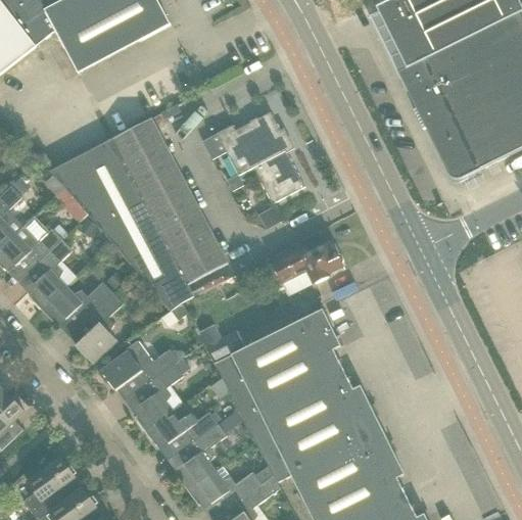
[(0,72),(54,30),(77,72),(170,22),(157,0),(0,0),(0,72)]
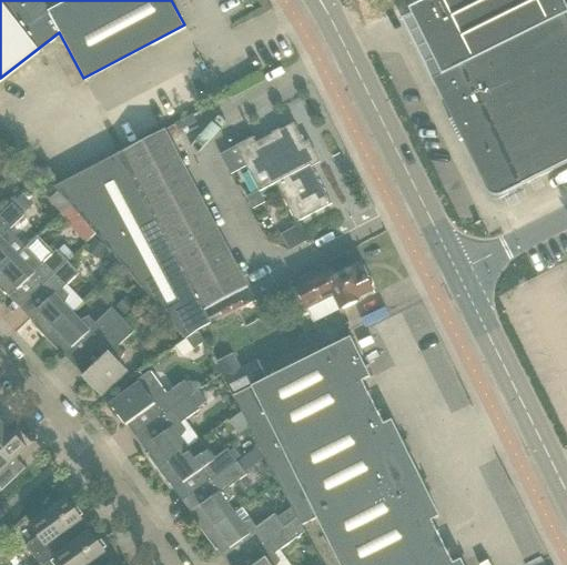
[(411,11),(401,16),(442,99),(442,98),(486,187),(488,190),(492,192),(496,193),(500,192),(566,159),(566,7),(563,0),(419,0),(407,7),(411,11)]
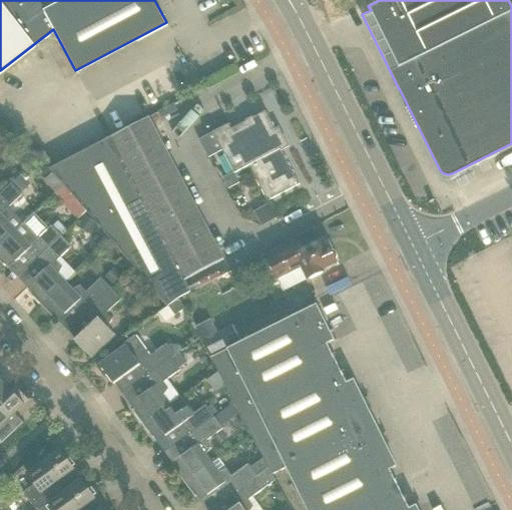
[(227,121),(211,129),(233,170),(247,163),(267,198),(299,181),(280,146),(286,143),(277,127),(275,128),(265,108),(229,126),(227,121)]
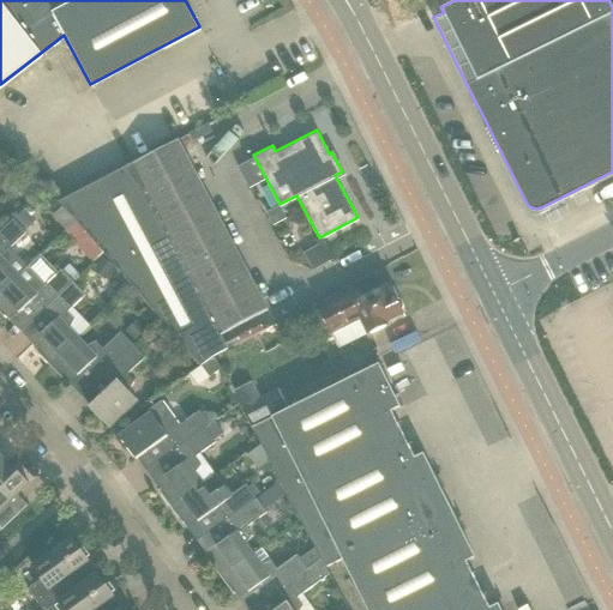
[(176,137),(154,149),(58,198),(74,217),(102,249),(200,363),(212,354),(227,345),(220,331),(266,307),(176,137)]
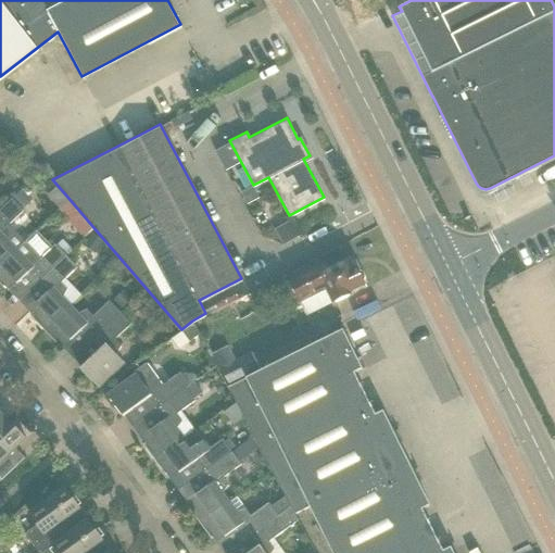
[(29,161),(14,162),(16,176),(30,174),(29,161)]
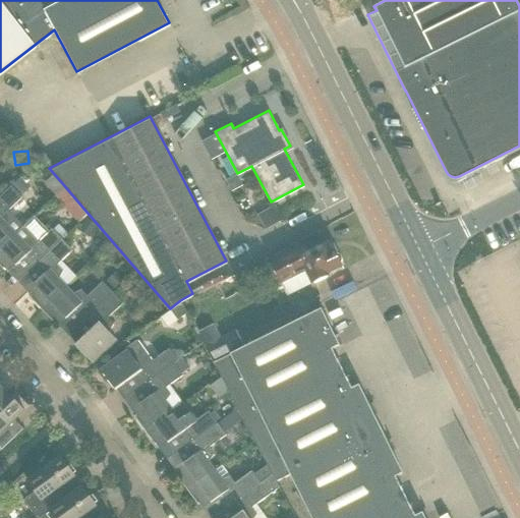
[(19,176),(11,183),(21,194),(30,186),(19,176)]
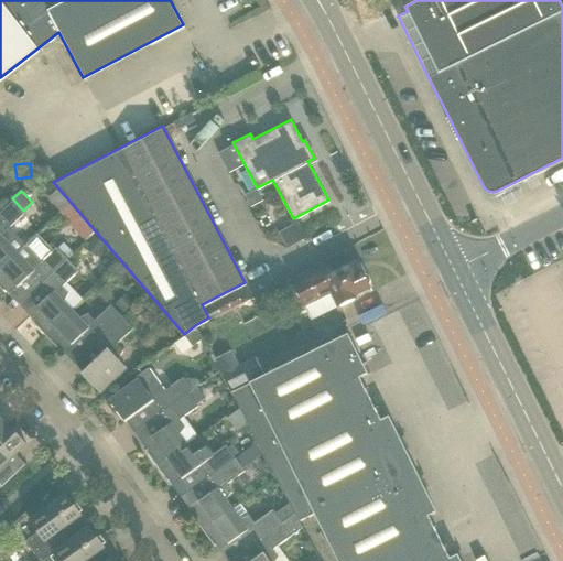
[(12,200),(0,209),(0,265),(23,244),(7,227),(23,212),(12,200)]
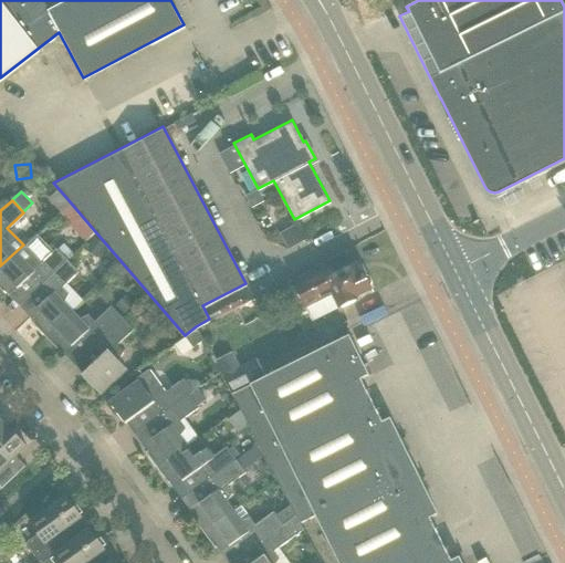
[(94,230),(69,200),(59,210),(84,239),(94,230)]
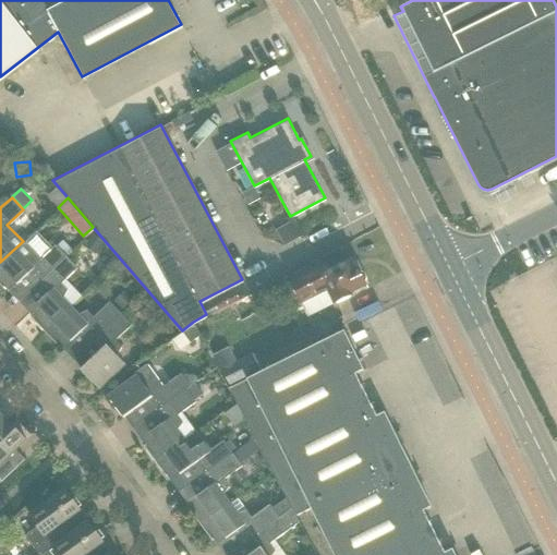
[(92,231),(83,243),(94,252),(103,240),(92,231)]
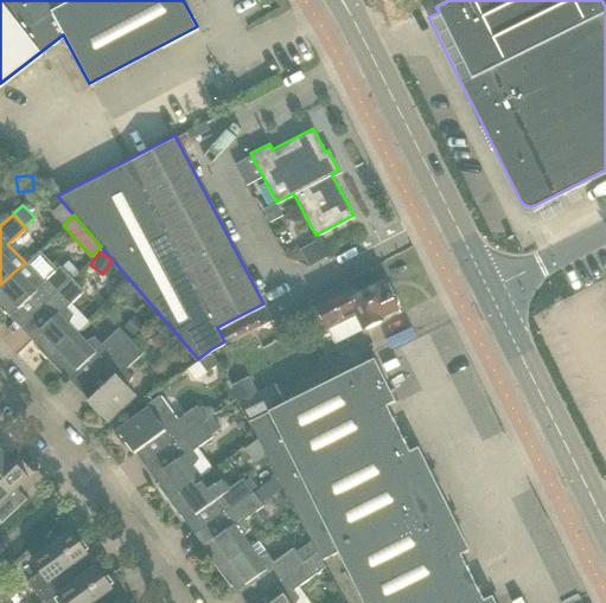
[(42,281),(25,262),(0,284),(0,308),(2,310),(4,309),(8,315),(25,299),(36,310),(71,276),(59,264),(42,281)]
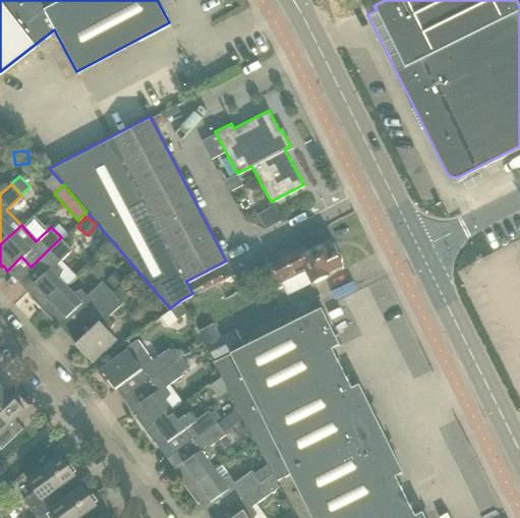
[(61,237),(31,267),(40,276),(25,289),(30,294),(29,295),(41,307),(65,284),(58,277),(62,269),(56,263),(71,248),(61,237)]
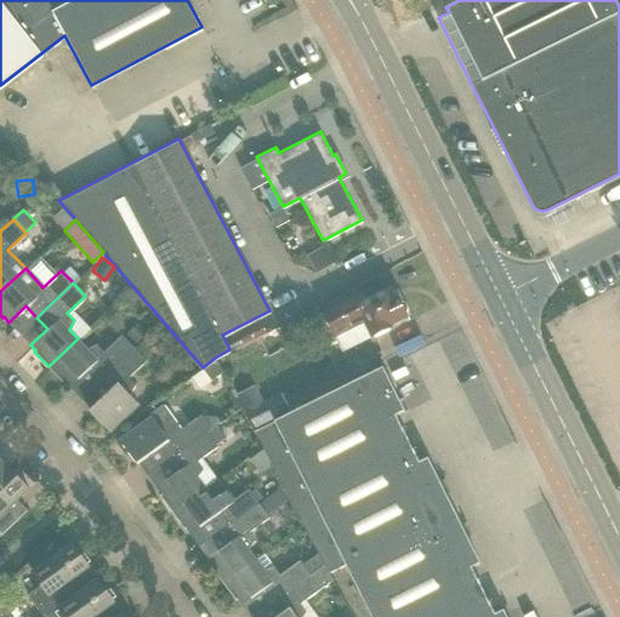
[(363,295),(323,314),(333,333),(364,318),(373,336),(391,326),(388,323),(407,313),(393,285),(365,300),(363,295)]
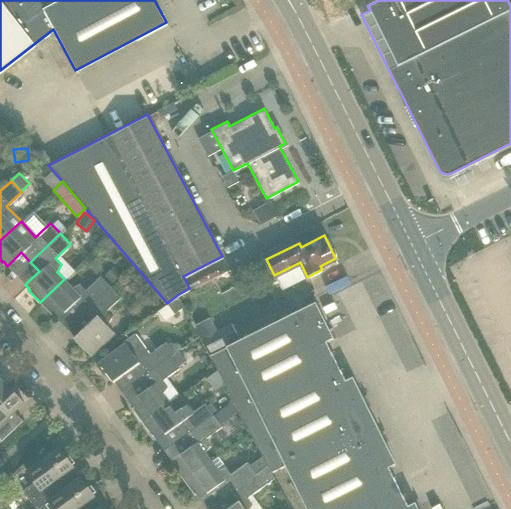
[(120,272),(113,264),(104,274),(111,281),(120,272)]
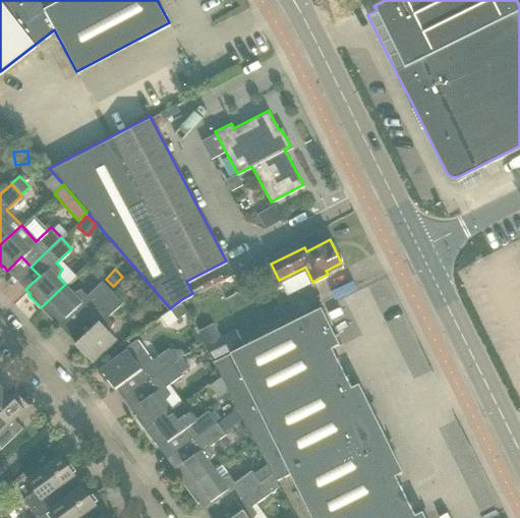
[(71,292),(65,284),(41,307),(52,320),(54,319),(58,324),(72,309),(80,320),(112,290),(102,280),(87,294),(80,288),(71,292)]
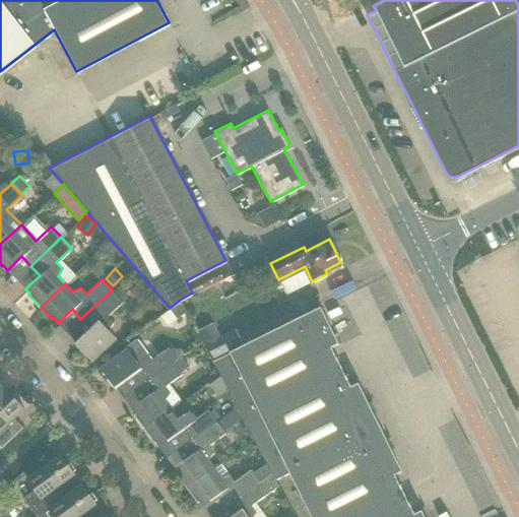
[(124,281),(122,292),(132,294),(134,283),(124,281)]
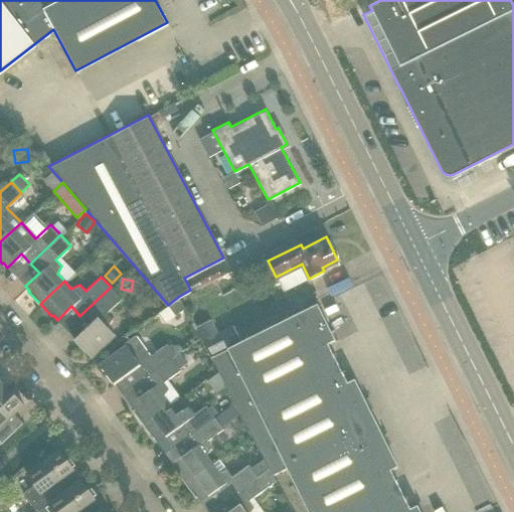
[(111,287),(79,316),(89,325),(73,339),(90,357),(114,334),(107,326),(112,318),(106,312),(121,298),(111,287)]
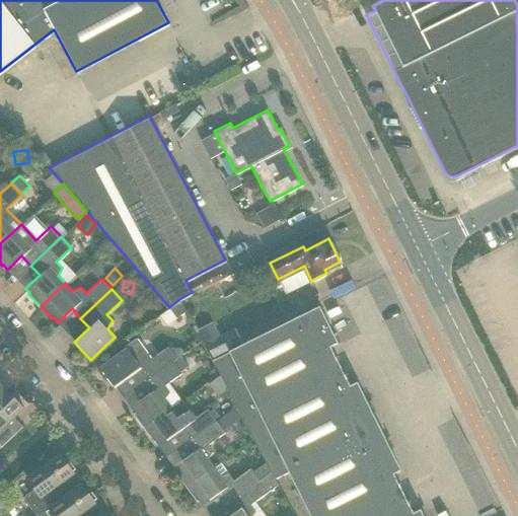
[(186,310),(179,299),(169,307),(176,317),(186,310)]
